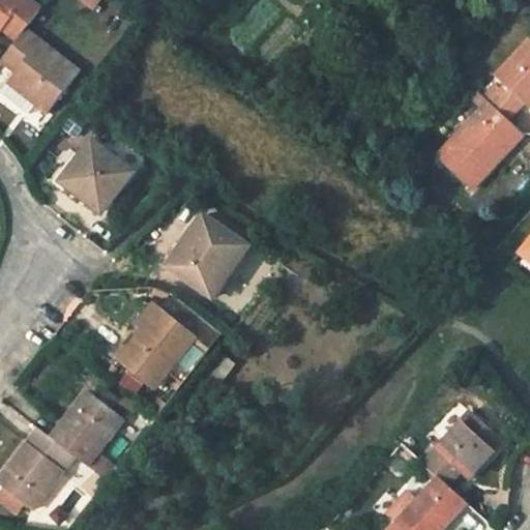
[(0,0),(0,32),(3,29),(17,40),(25,30),(41,8),(30,0),(0,0)]
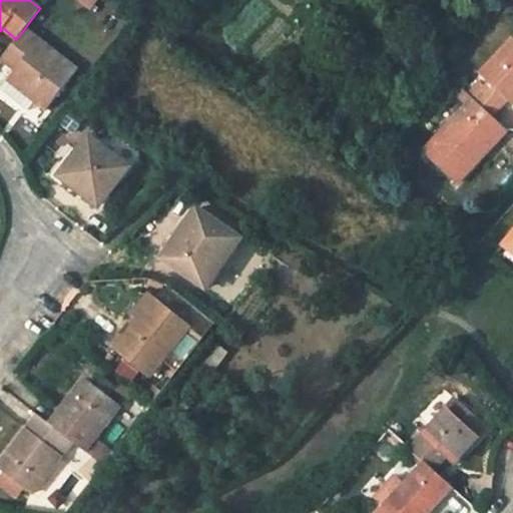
[(78,0),(93,10),(100,0),(78,0)]
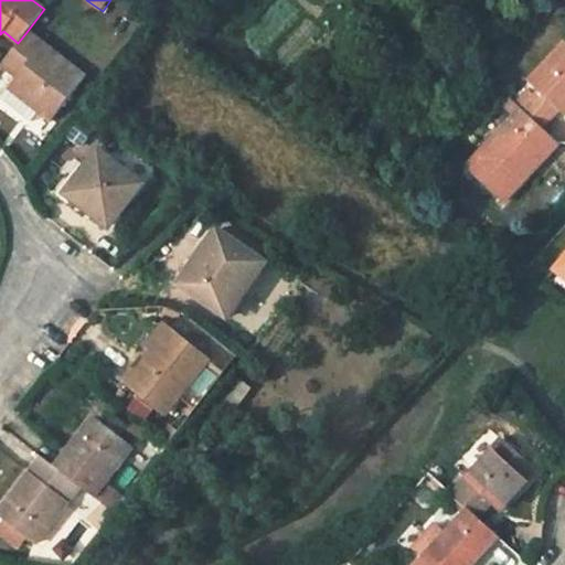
[(18,76),(10,86),(40,109),(53,119),(85,77),(27,32),(18,43),(2,63),(18,76)]
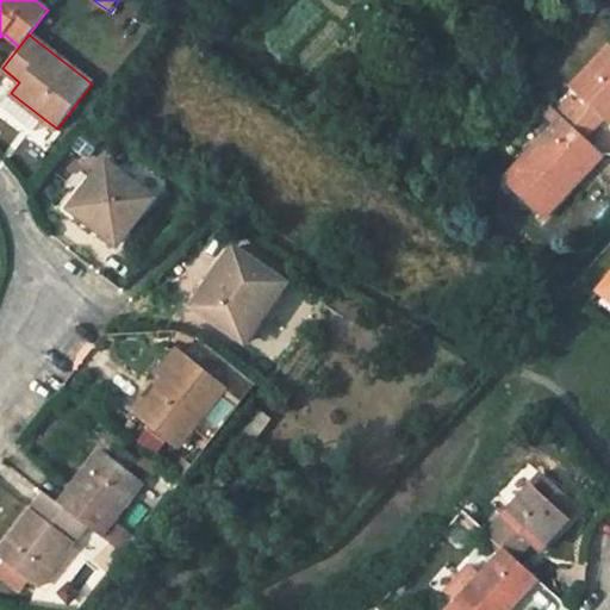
[(580,98),(604,119),(609,124),(609,123),(609,50),(572,89),(580,98)]
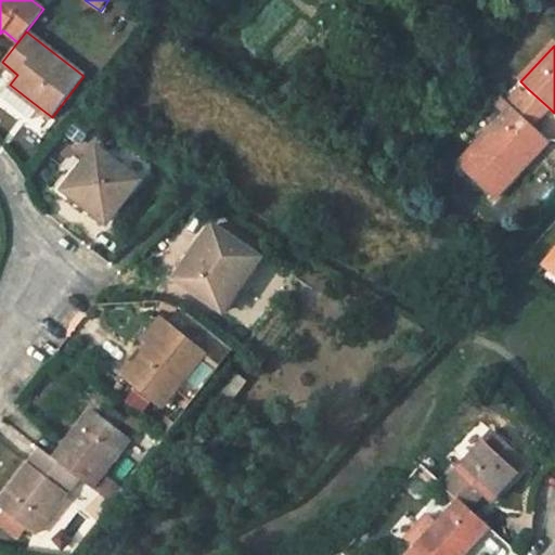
[(39,107),(10,85),(0,95),(30,119),(39,107)]
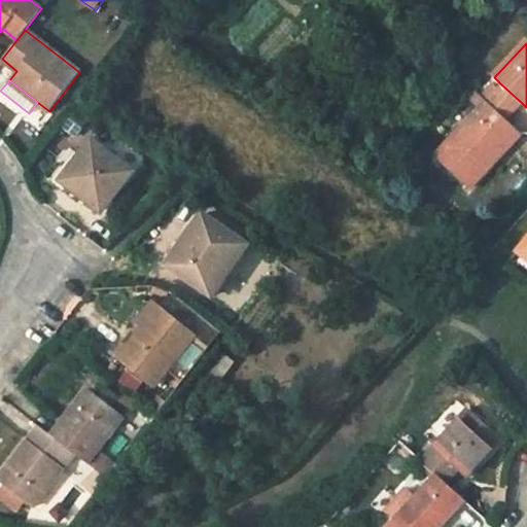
[(496,90),(516,108),(522,103),(501,84),(496,90)]
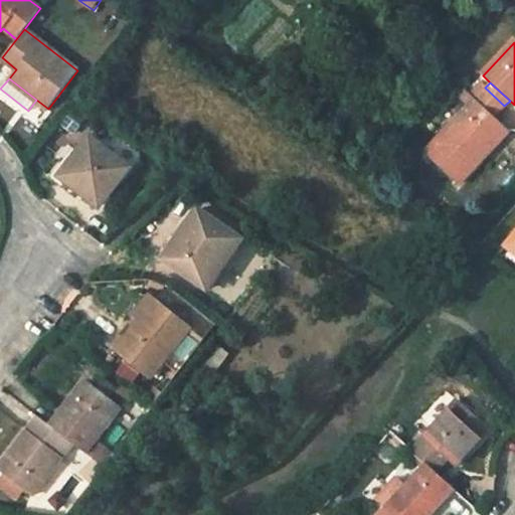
[(475,101),(493,117),(504,106),(485,88),(481,83),(470,96),(475,101)]
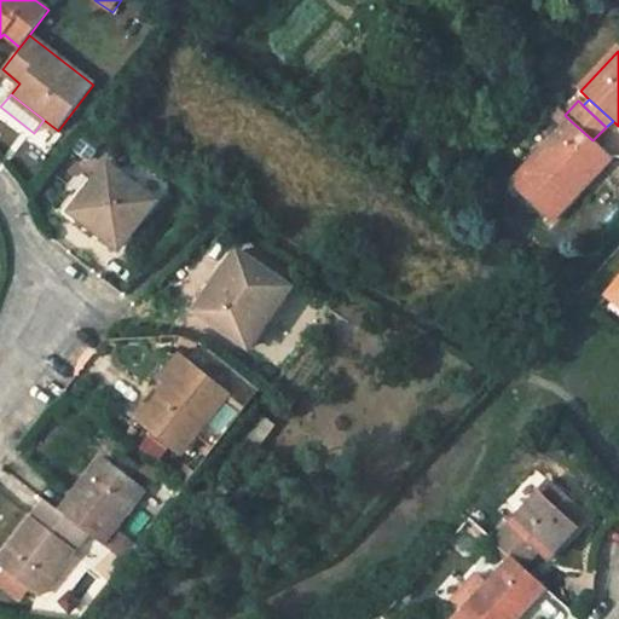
[(613,160),(593,140),(571,121),(510,184),(553,224),(613,160)]
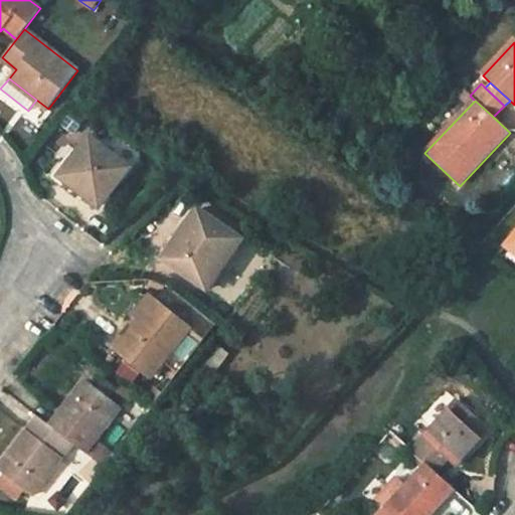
[(81,151),(60,177),(100,207),(130,167),(92,138),(81,151)]
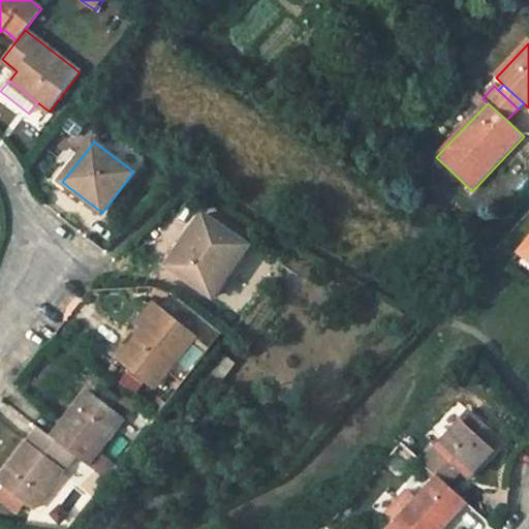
[(58,187),(62,182),(84,155),(76,150),(52,182),(58,187)]
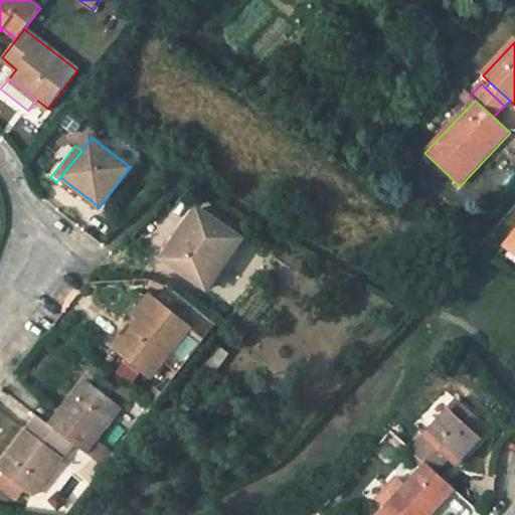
[(163,258),(207,289),(241,240),(198,209),(163,258)]
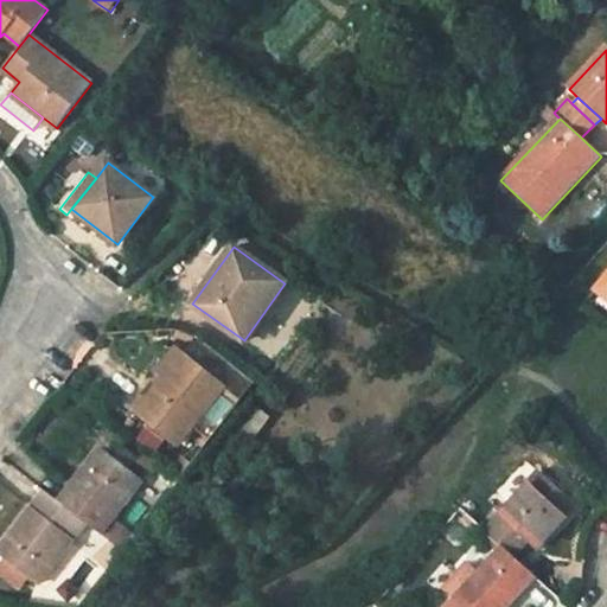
[(219,356),(202,342),(190,355),(209,370),(219,356)]
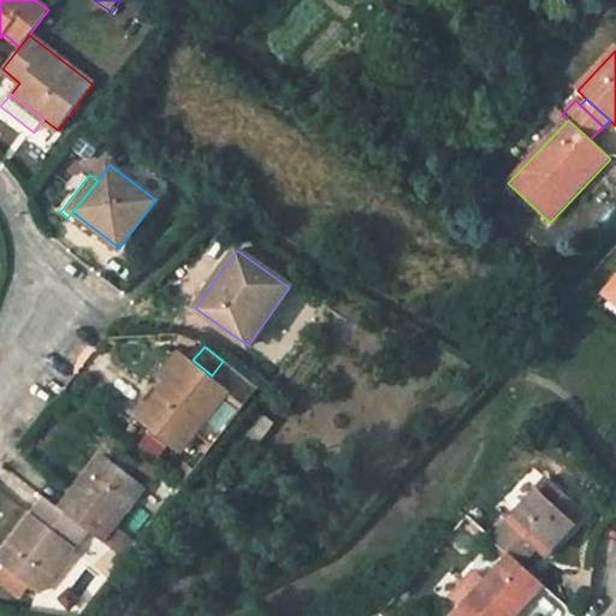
[(161,377),(171,383),(189,361),(181,354),(161,377)]
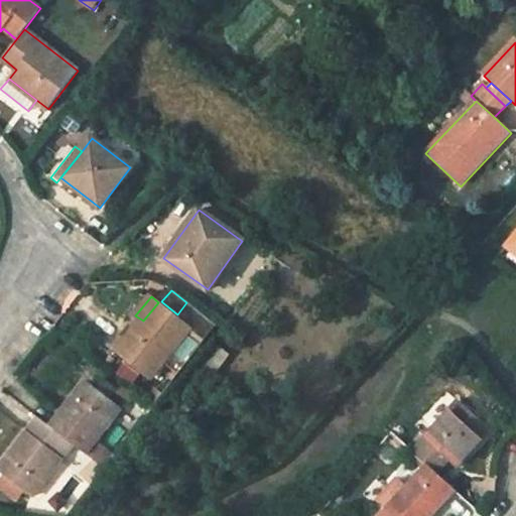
[(153,376),(164,363),(179,375),(207,342),(158,302),(143,320),(120,349),(153,376)]
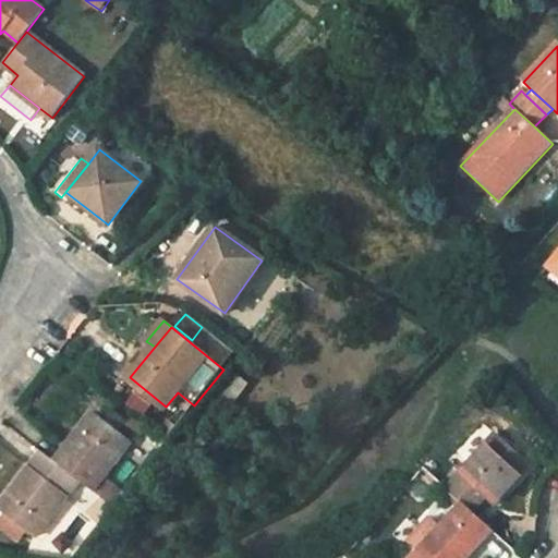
[(223,395),(233,403),(251,385),(240,375),(223,395)]
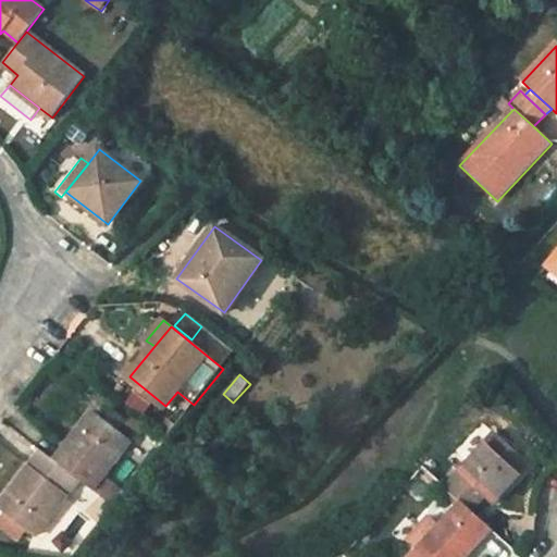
[(131,441),(119,431),(106,421),(94,411),(54,460),(79,480),(91,489),(131,441)]
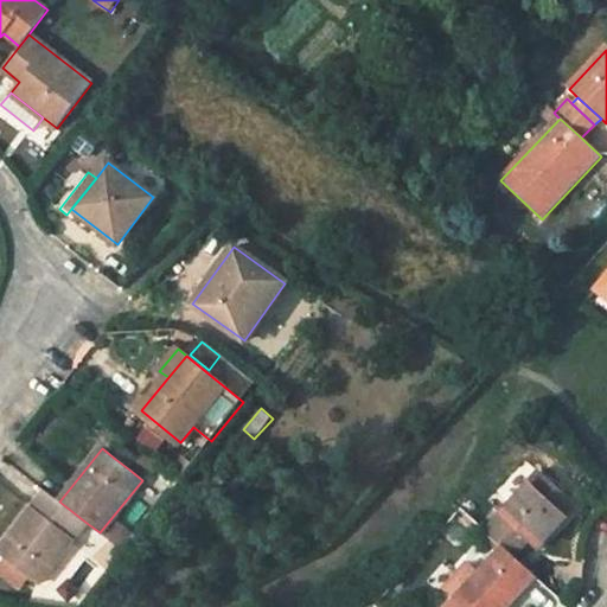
[(123,449),(115,459),(129,470),(138,460),(123,449)]
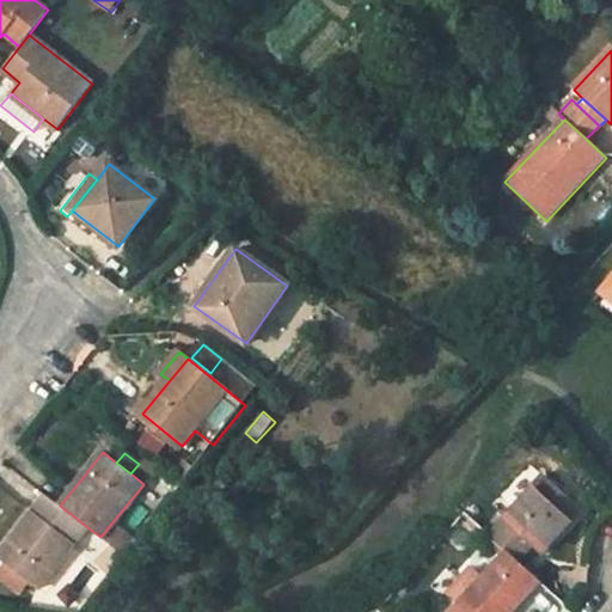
[(507,551),(519,562),(534,545),(544,552),(581,510),(544,478),(491,537),(507,551)]
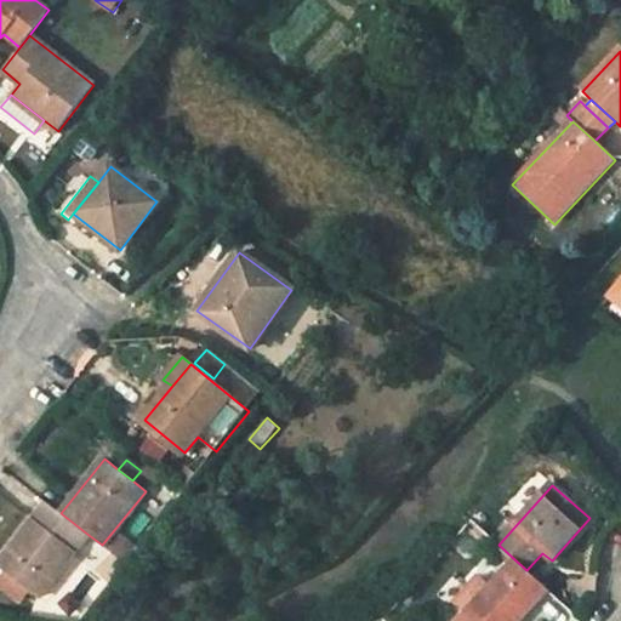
[(0,565),(12,576),(26,586),(39,598),(89,535),(61,513),(46,502),(0,562),(0,565)]
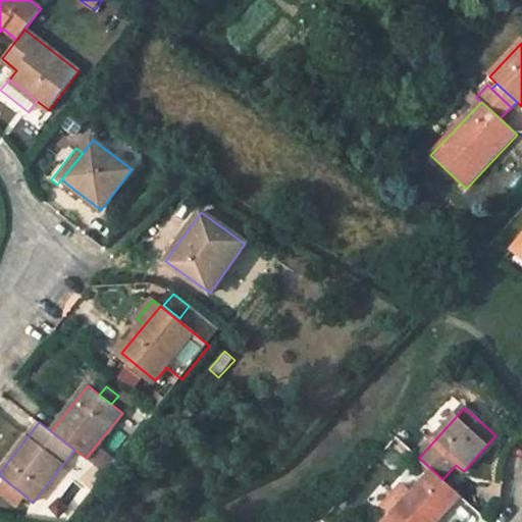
[(108,453),(97,467),(106,474),(117,461),(108,453)]
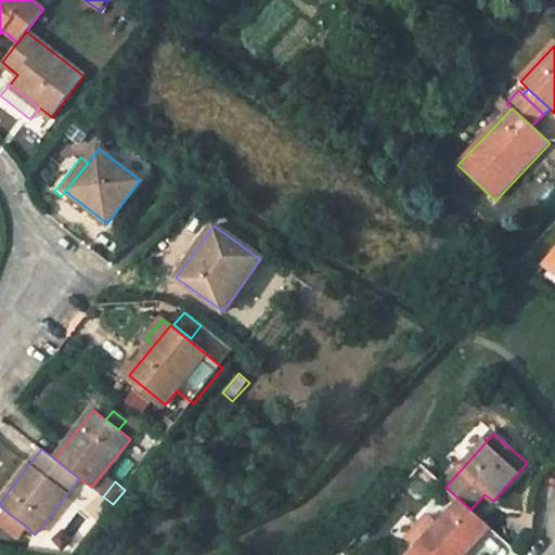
[(100,521),(113,504),(103,497),(101,495),(87,512),(100,521)]
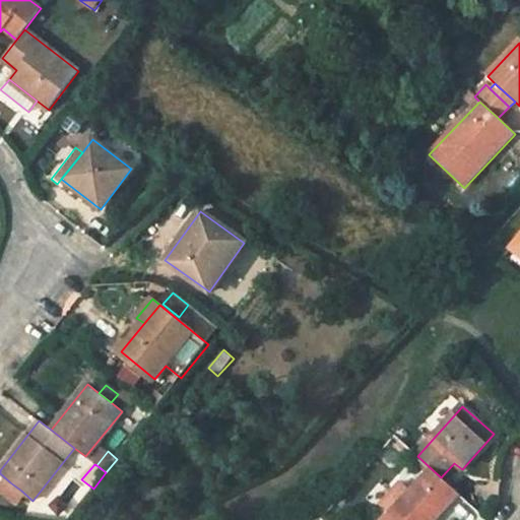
[(434,519),(459,494),(441,477),(431,468),(383,519),(434,519)]
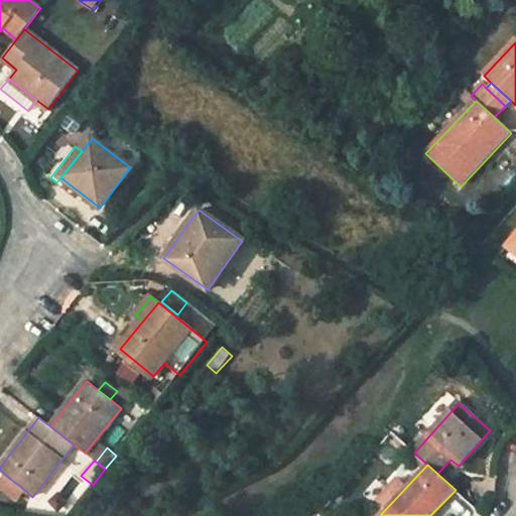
[(15,495),(21,487),(10,479),(4,486),(15,495)]
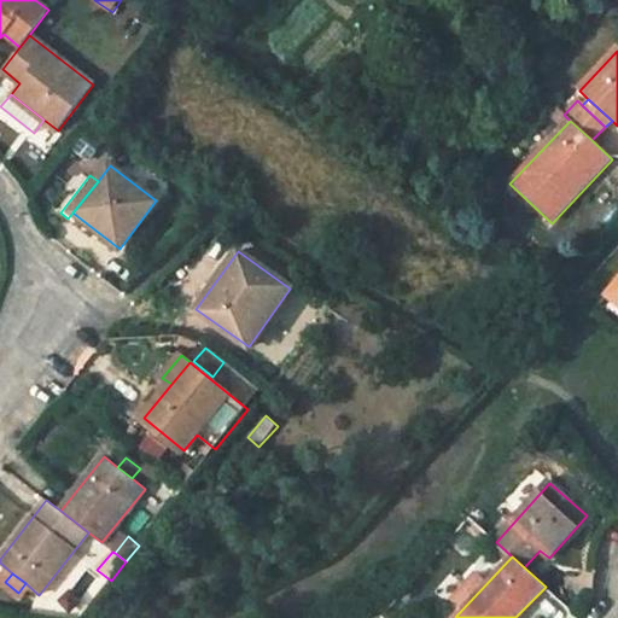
All buildings are outlined.
